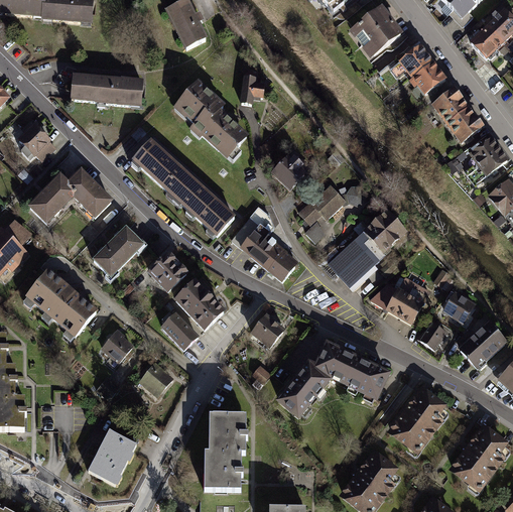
[(0,14),(91,23),(93,0),(0,0),(0,14)]
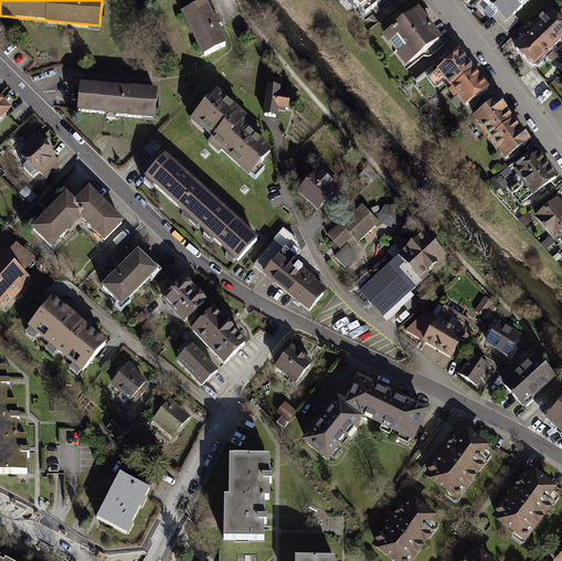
[(203,0),(181,11),(202,54),(228,42),(207,0),(203,0)]
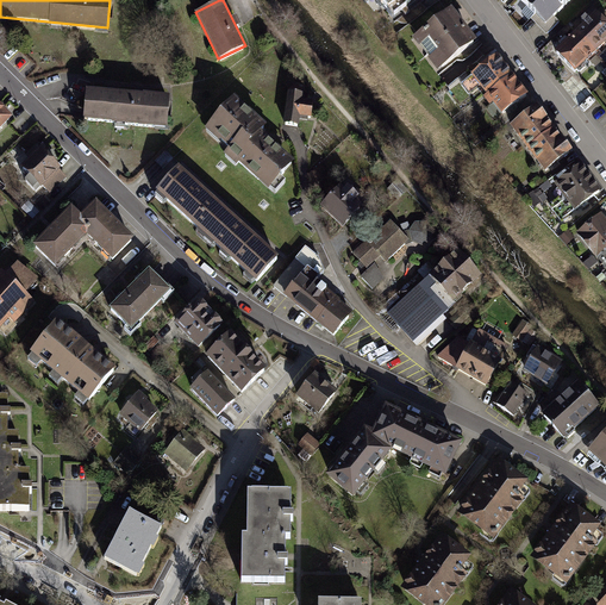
[(520,0),(538,17),(554,0),(520,0)]
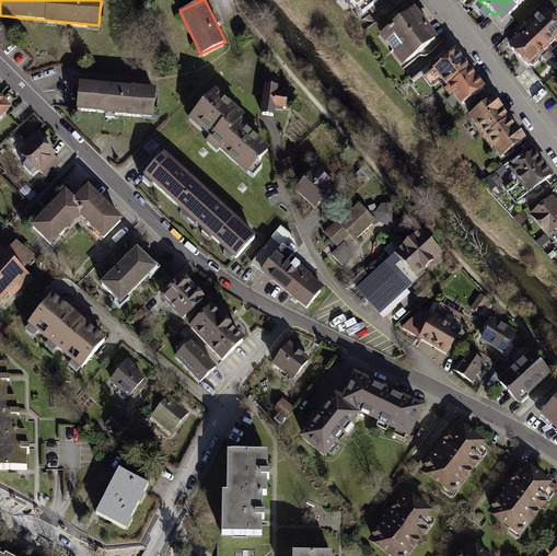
[(409,2),(373,31),(397,61),(433,34),(409,2)]
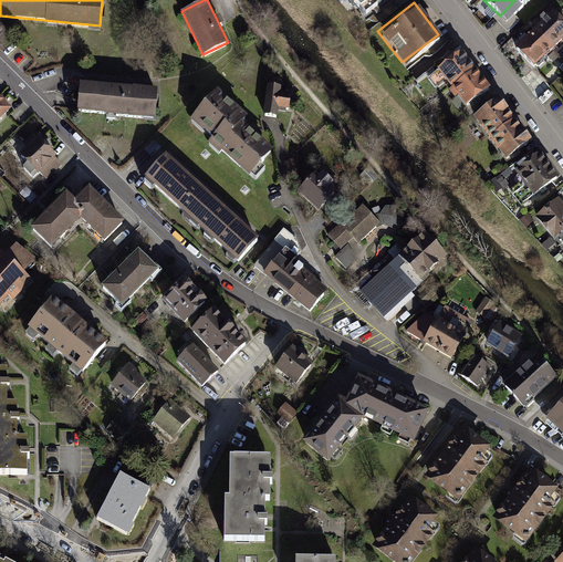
[(527,31),(514,42),(533,61),(562,32),(562,20),(551,8),(540,18),(527,31)]
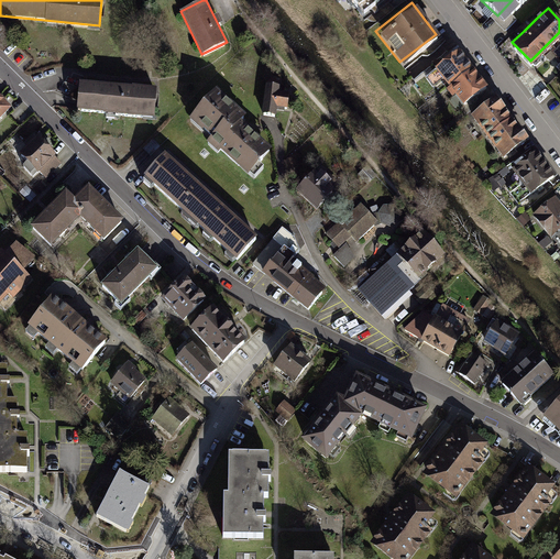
[(443,54),(431,63),(460,100),(471,91),(483,83),(456,45),(443,54)]
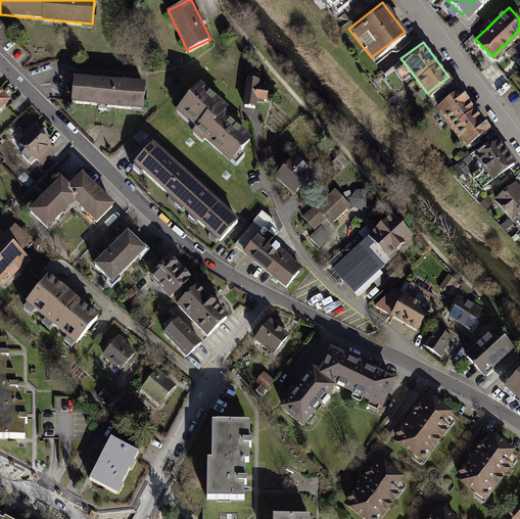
[(91,77),(72,75),(69,100),(143,106),(145,81),(126,79),(91,77)]
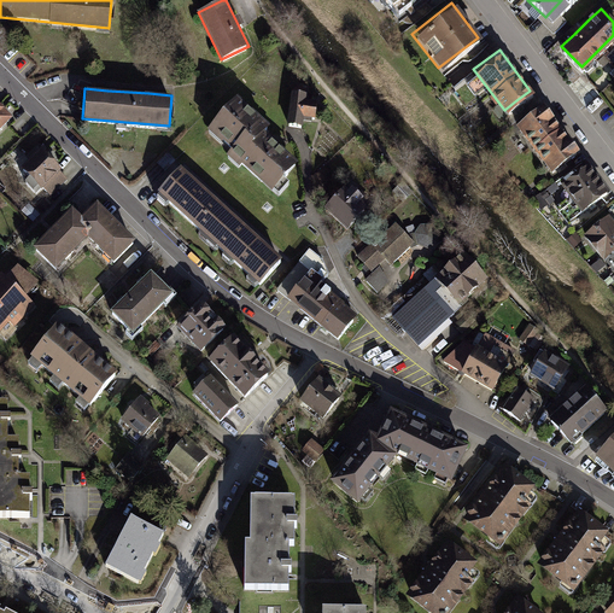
[(307,92),(288,89),(285,123),(302,126),(303,116),(315,118),(317,101),(305,100),(307,92)]
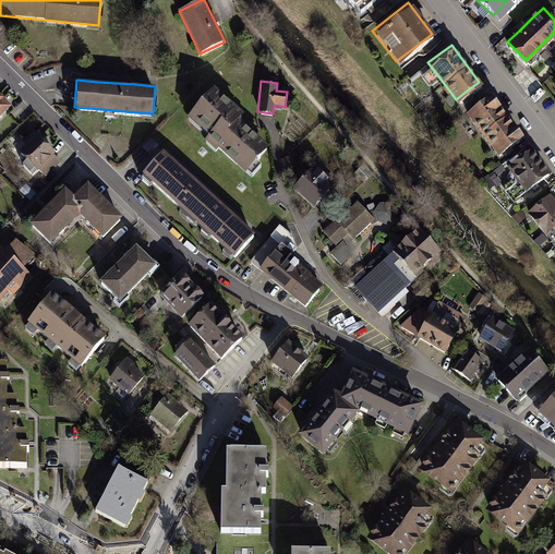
[(215,88),(188,118),(245,169),(269,144),(240,118),(244,115),(215,88)]
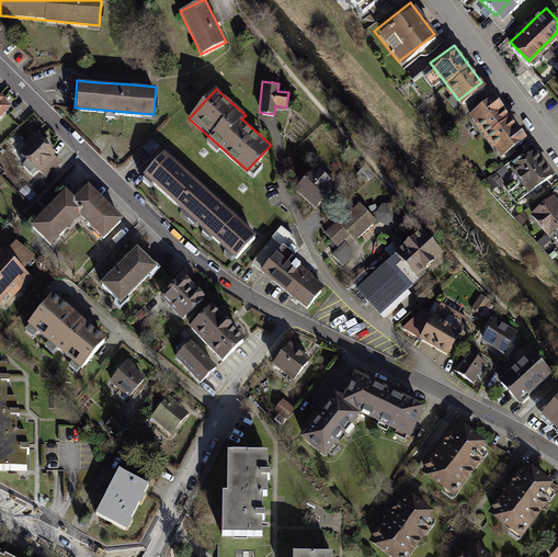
[(478,101),(466,111),(498,152),(510,143),(522,134),(490,92),(478,101)]
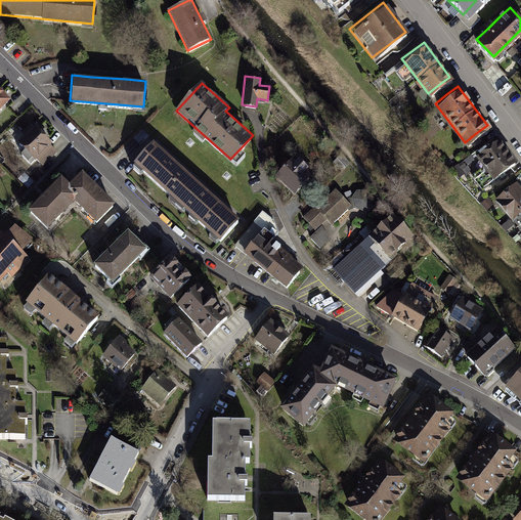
[(0,105),(9,96),(0,87),(0,105)]
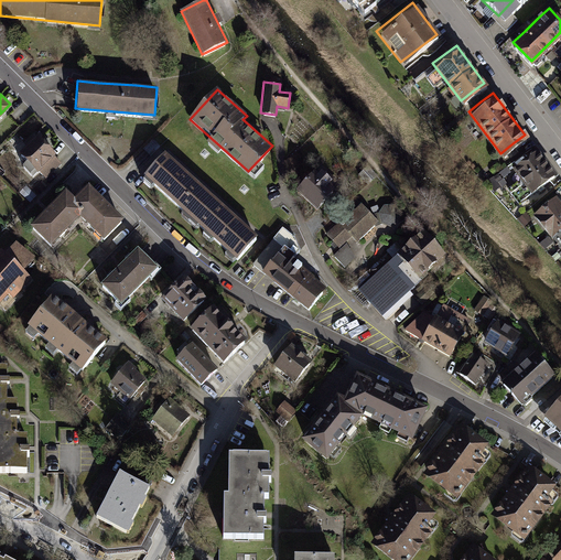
[(35,131),(15,150),(41,176),(61,158),(35,131)]
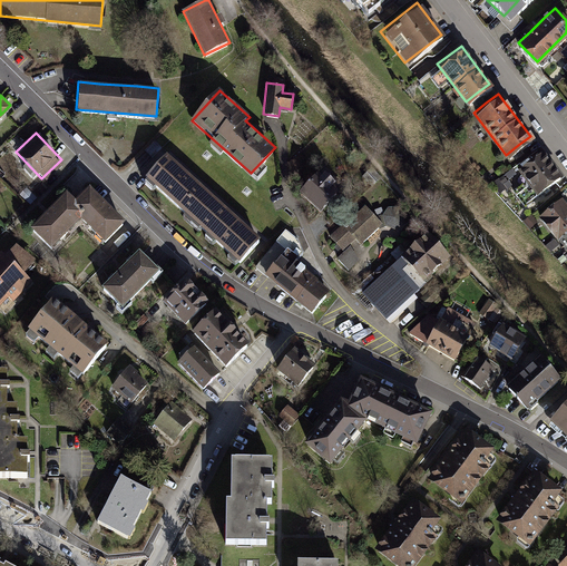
[(543,147),(518,166),(539,194),(564,175),(543,147)]
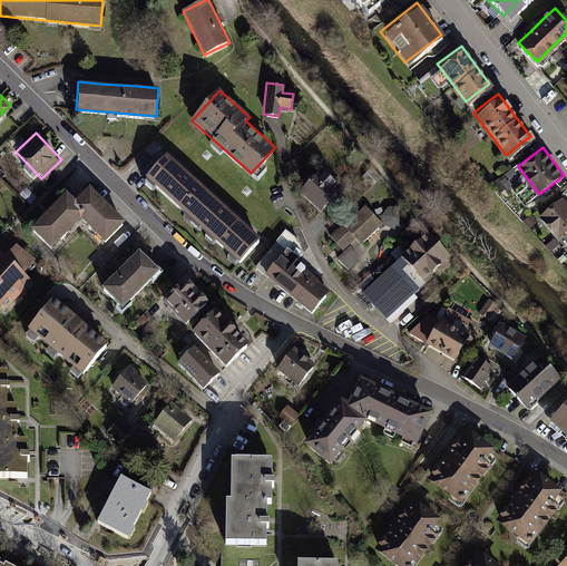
[(167,150),(145,175),(225,247),(238,260),(261,234),(233,210),(191,172),(167,150)]
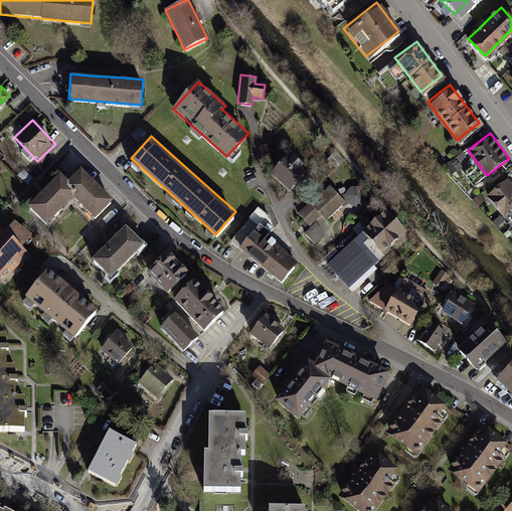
[(285,153),(268,171),(287,189),(303,171),(298,167),(301,163),(290,153),(288,155),(285,153)]
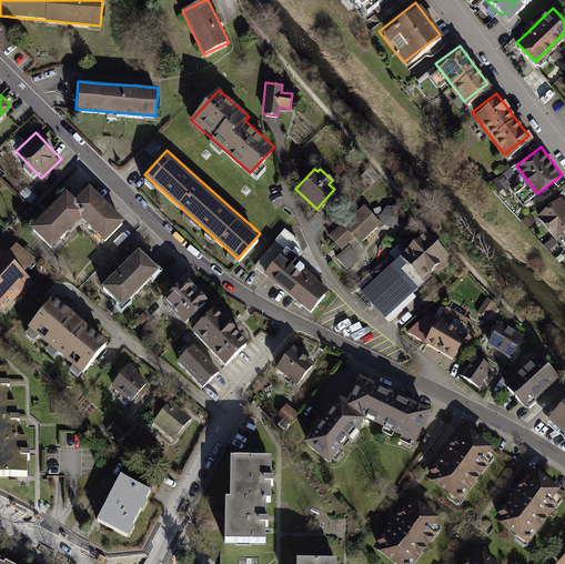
[(48,207),(30,224),(50,245),(80,217),(103,240),(124,220),(108,203),(89,183),(74,197),(67,189),(48,207)]
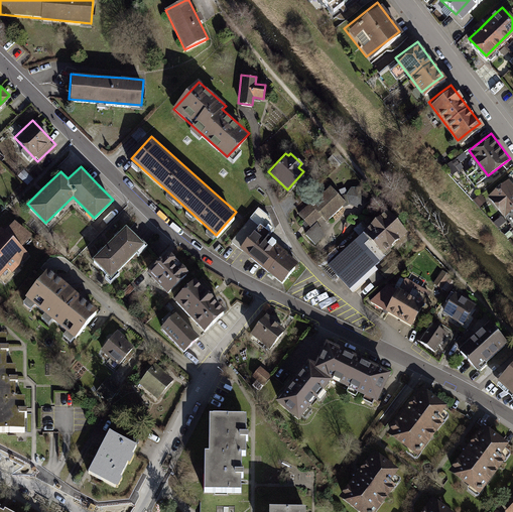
[(512,184),(506,176),(487,193),(505,215),(512,208),(512,184)]
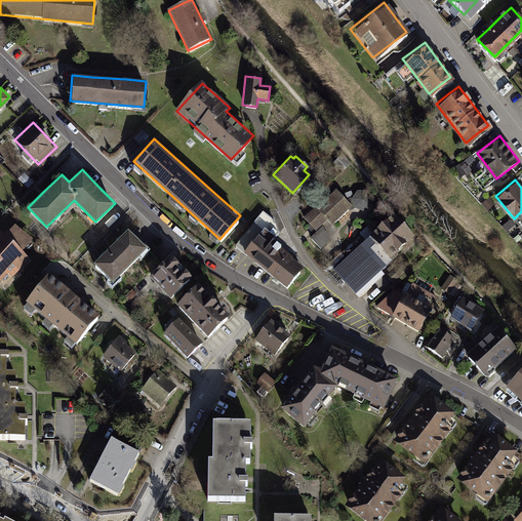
[(303,214),(302,215),(309,222),(307,224),(308,225),(310,227),(311,225),(315,229),(309,235),(318,245),(327,236),(318,221),(324,215),(329,221),(331,218),(332,219),(346,206),(348,207),(352,205),(362,208),(369,203),(369,193),(364,188),(355,188),(349,195),(343,197),(333,188),(317,204),(315,203),(313,204),(314,205),(304,215),(303,214)]
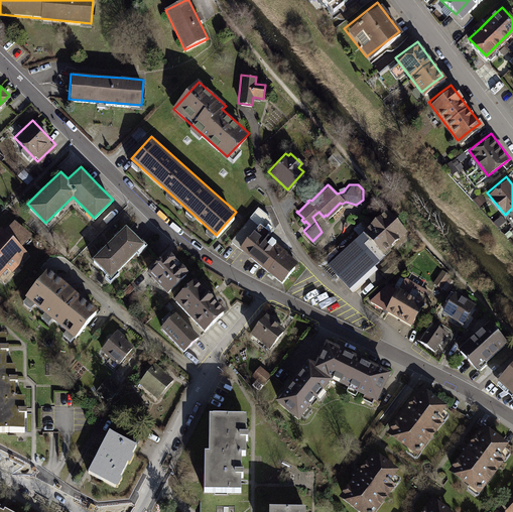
[(257,205),(230,237),(267,267),(283,280),(296,263),(263,236),(273,224),(268,213),(257,205)]
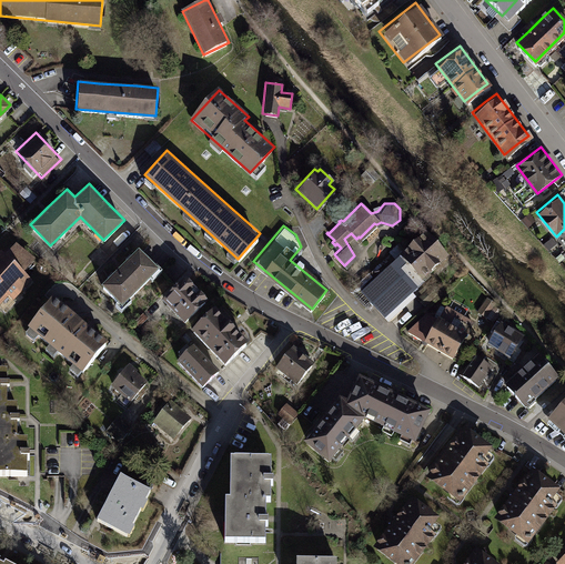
[(384,253),(354,281),(384,315),(450,254),(426,228),(391,260),(384,253)]
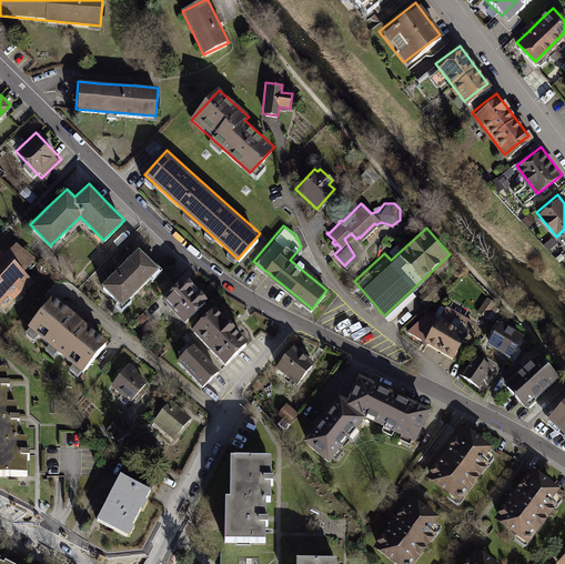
[(138,245),(100,283),(121,305),(160,268),(138,245)]
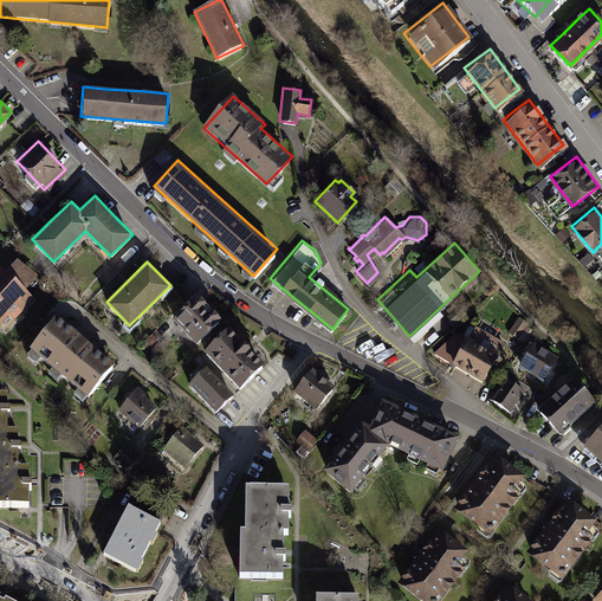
[(0,316),(6,310),(14,317),(33,296),(0,266),(0,316)]
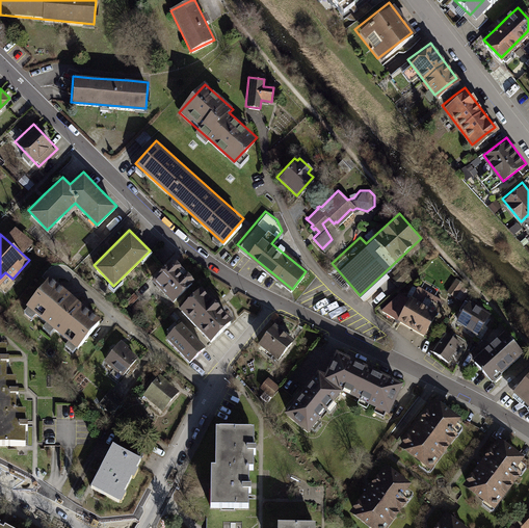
[(173,258),(152,278),(173,300),(194,280),(173,258)]
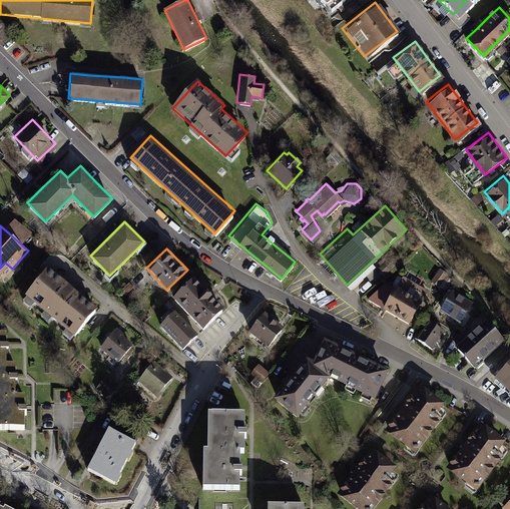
[(437,267),(429,280),(443,289),(450,279),(443,274),(444,272),(437,267)]
